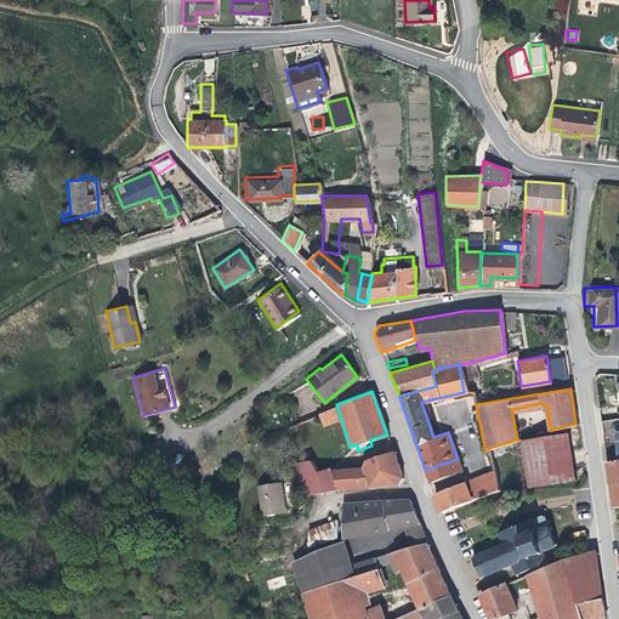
[(526,487),(574,480),(567,432),(518,442),(526,487)]
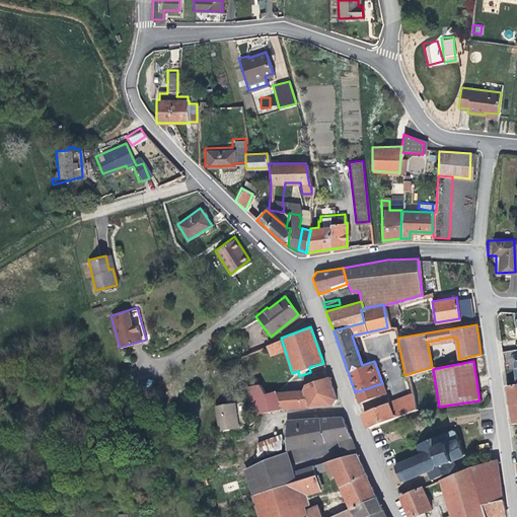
[(276,391),(282,408),(331,403),(336,397),(328,377),(306,384),(303,389),(276,391)]
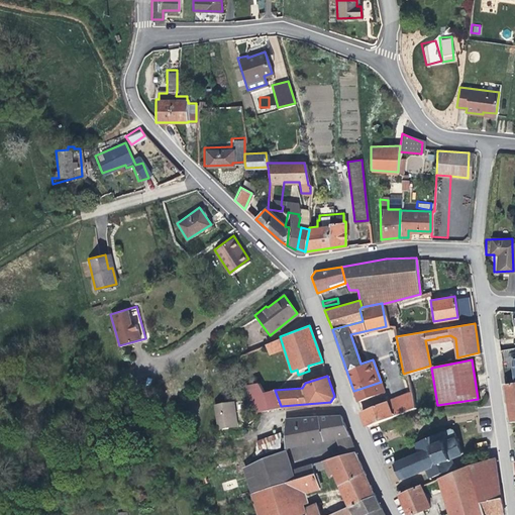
[(254,410),(281,406),(275,390),(274,388),(264,392),(259,380),(245,386),(254,410)]
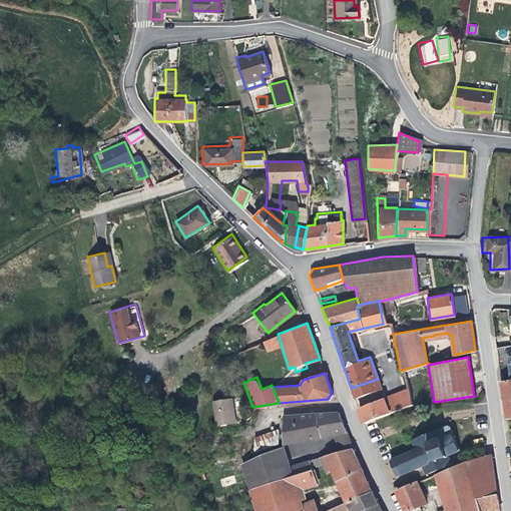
[(378,379),(351,388),(355,397),(381,387),(378,379)]
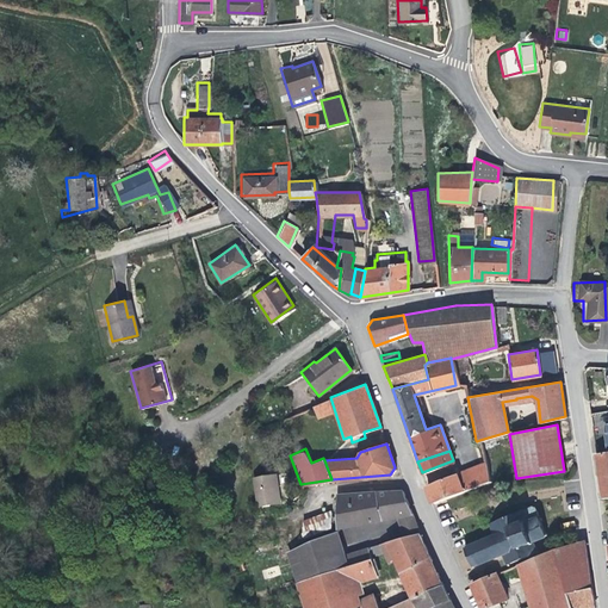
[(607,451),(606,451),(594,453),(601,496),(607,495),(607,451)]
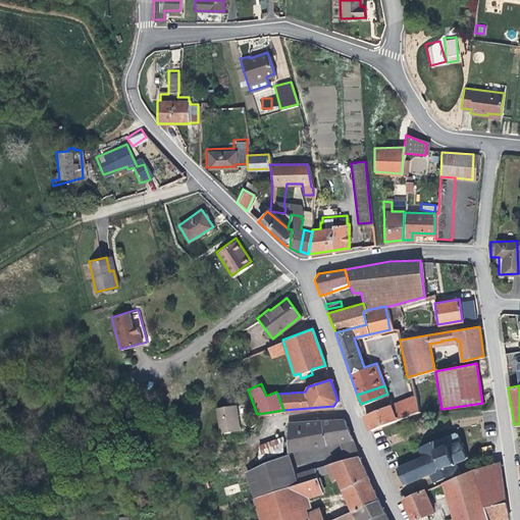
[(400,401),(405,416),(418,411),(415,395),(400,401)]
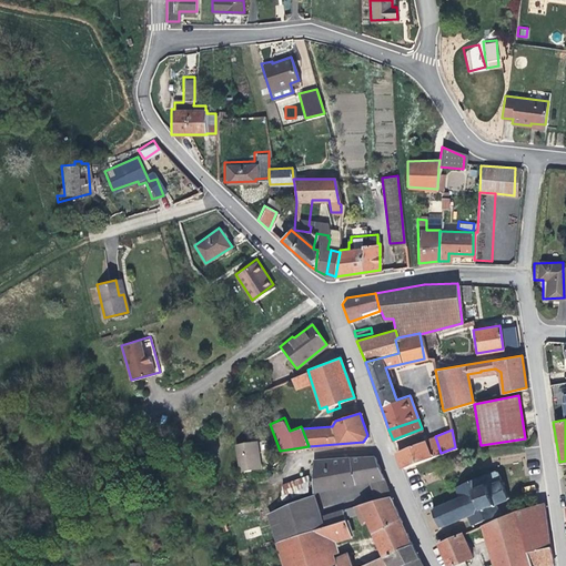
[(435,436),(396,451),(402,467),(441,453),(435,436)]
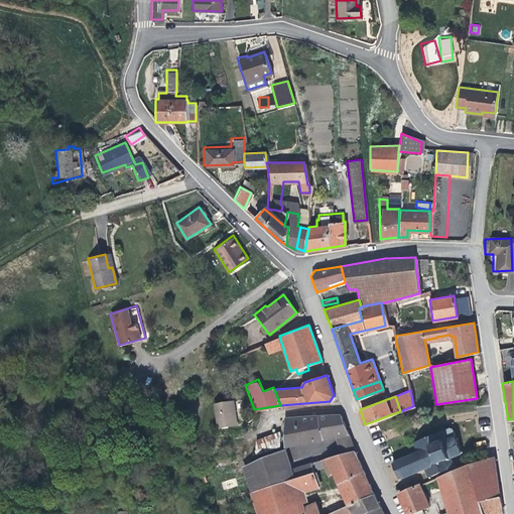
[(233,398),(212,401),(216,426),(236,423),(233,398)]
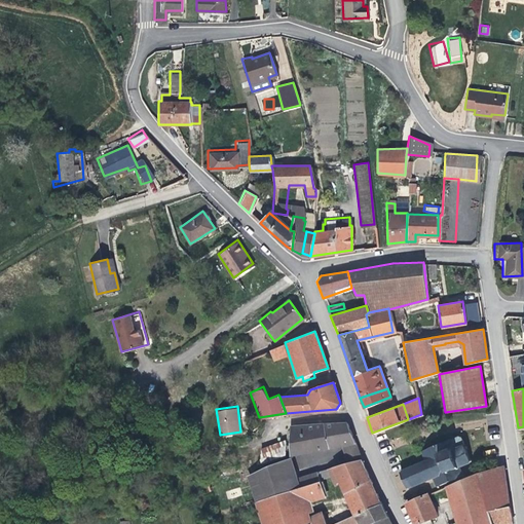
[(341,445),(354,443),(346,421),(327,422),(289,425),(289,453),(341,445)]
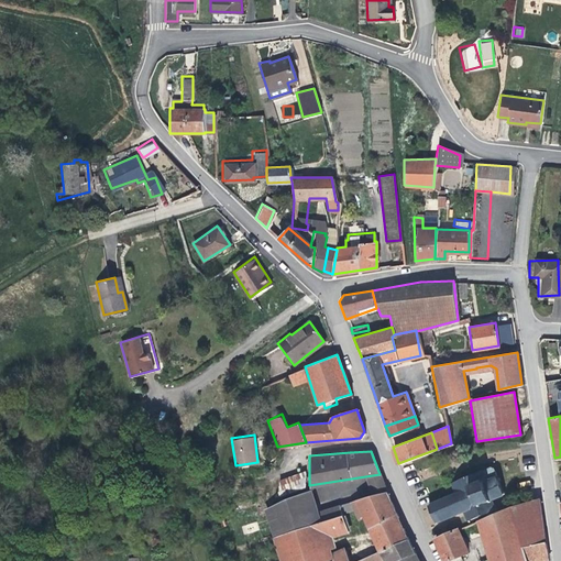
[(454,492),(428,504),(436,523),(464,513),(465,518),(464,518),(465,520),(466,520),(468,521),(470,521),(469,519),(495,509),(491,498),(504,493),(503,491),(502,492),(497,480),(498,479),(497,476),(496,477),(493,468),(490,466),(481,471),(480,469),(477,470),(477,472),(453,482),(453,481),(451,482),(454,492)]
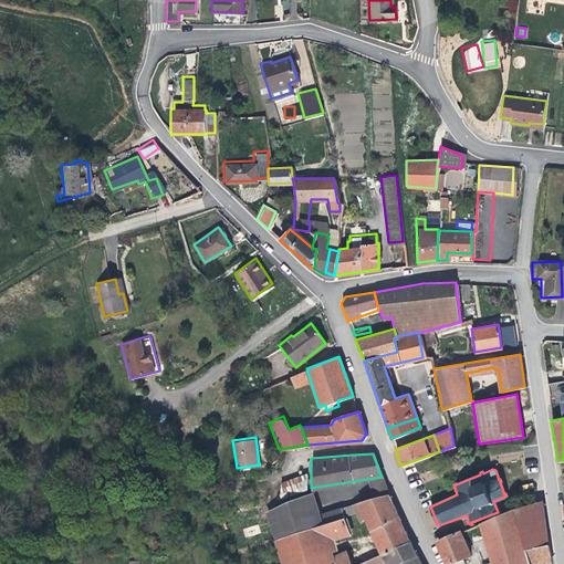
[(305,476),(278,477),(279,492),(305,491),(305,476)]
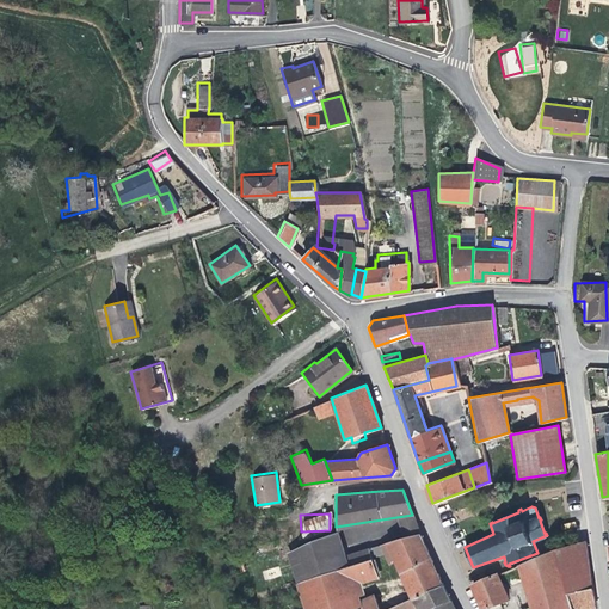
[(404,539),(419,534),(412,515),(397,517),(404,539)]
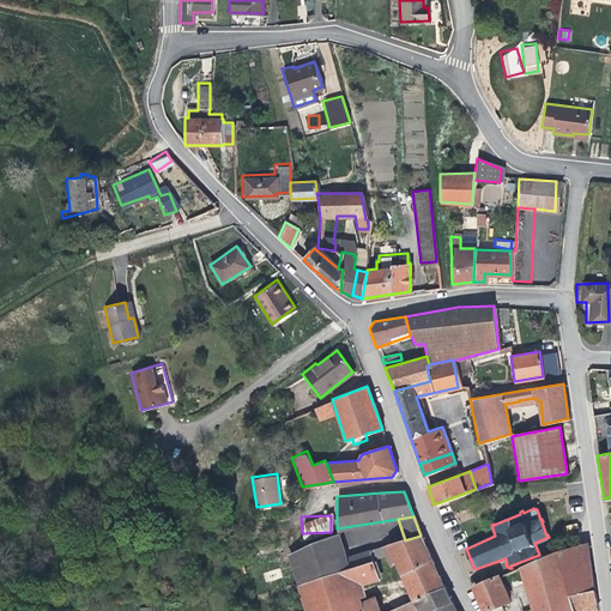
[(288,552),(297,585),(348,569),(344,557),(337,533),(288,552)]
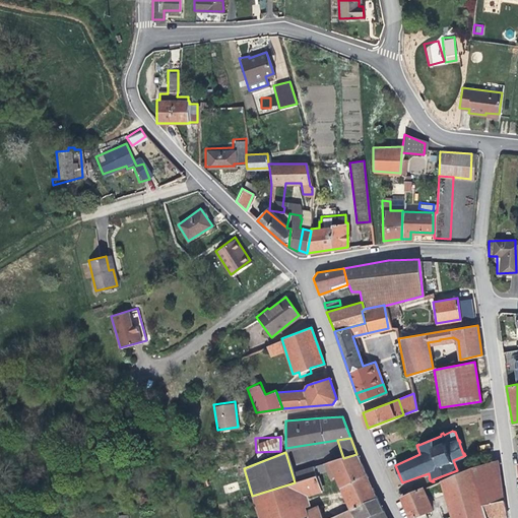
[(350,508),(376,498),(357,454),(343,458),(324,463),(326,469),(330,476),(335,474),(350,508)]
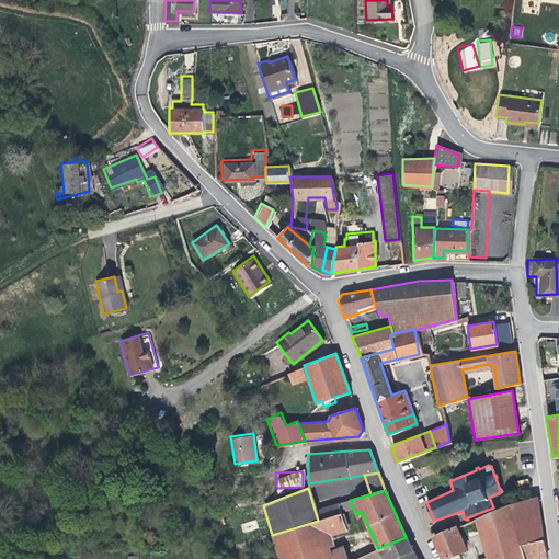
[(536,495),(510,504),(522,543),(543,539),(536,495)]
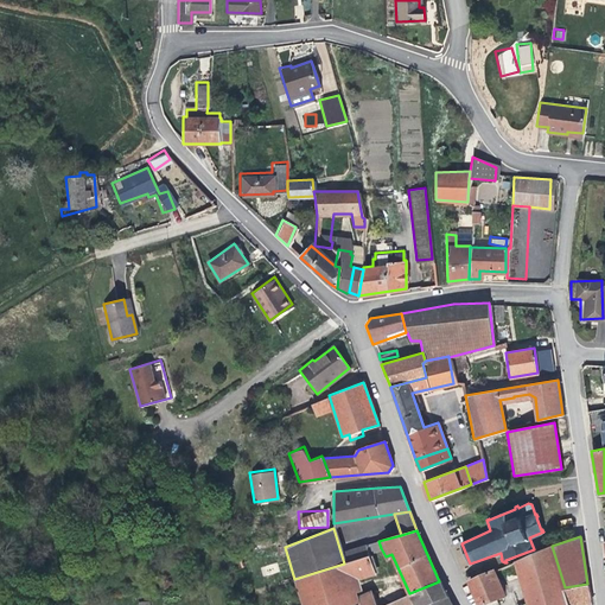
[(367,552),(381,548),(379,541),(364,545),(367,552)]
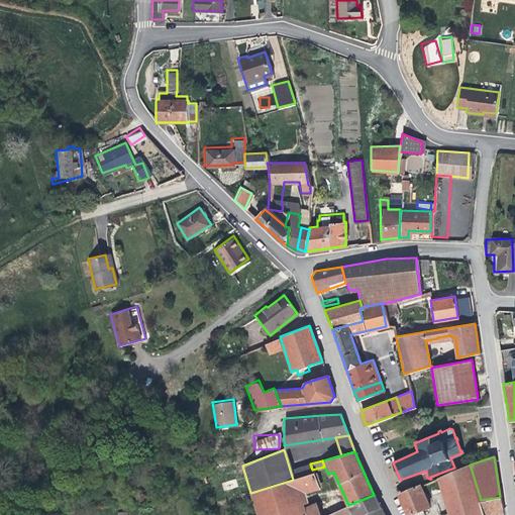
[(293,480),(313,474),(312,470),(310,464),(290,470),(293,480)]
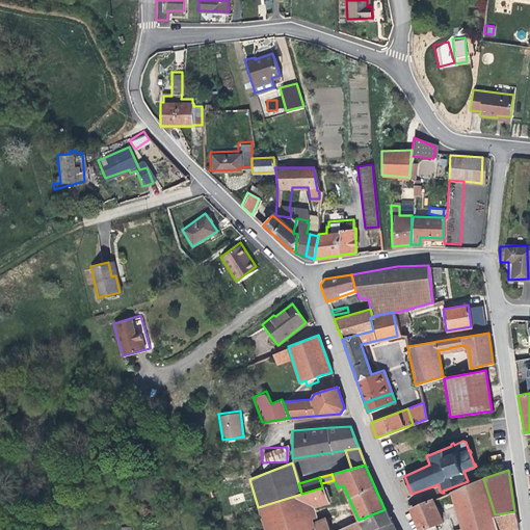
[(483,478),(451,492),(462,529),(499,529),(495,514),(483,478)]
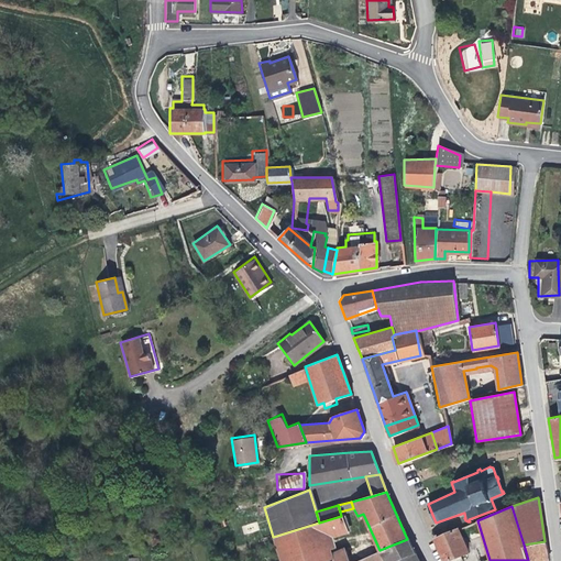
[(329,560),(332,560),(349,560),(344,548),(330,554),(325,538),(347,531),(342,516),(341,516),(319,523),(273,537),(281,560),(329,560)]
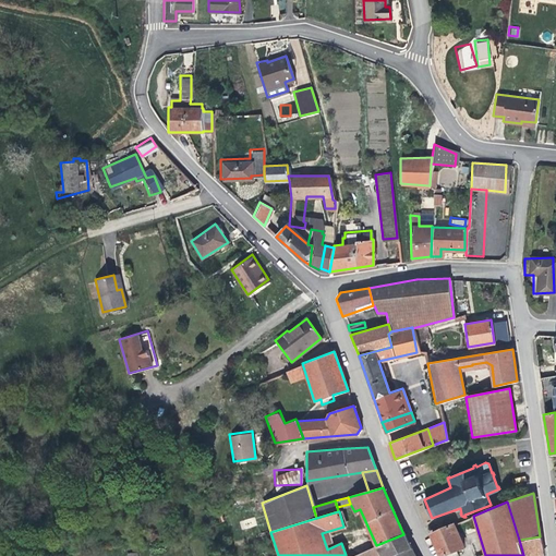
[(462,546),(454,523),(430,534),(440,555),(455,555),(457,555),(455,551),(462,546)]
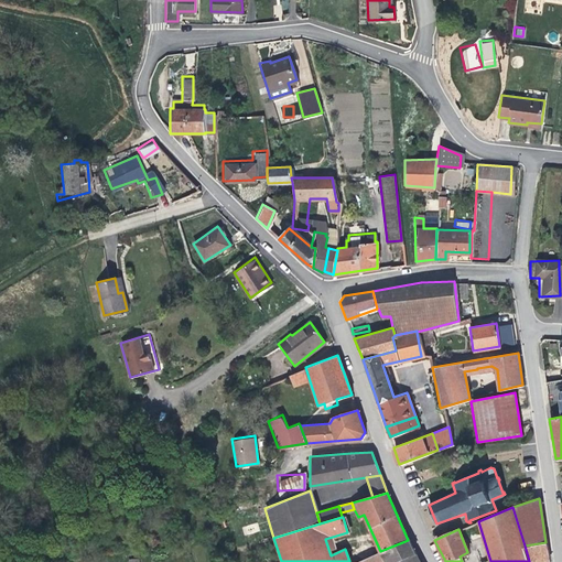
[(419,561),(408,540),(380,551),(370,557),(371,561),(419,561)]
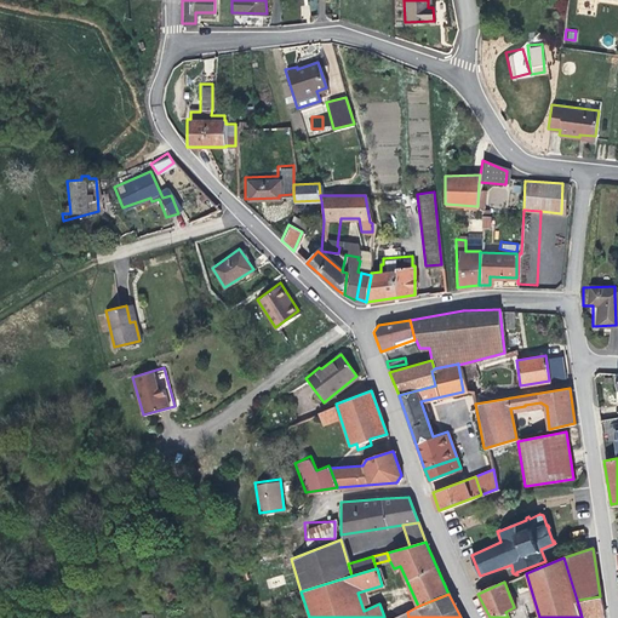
[(600,596),(577,600),(582,617),(600,617),(602,617),(600,596)]
